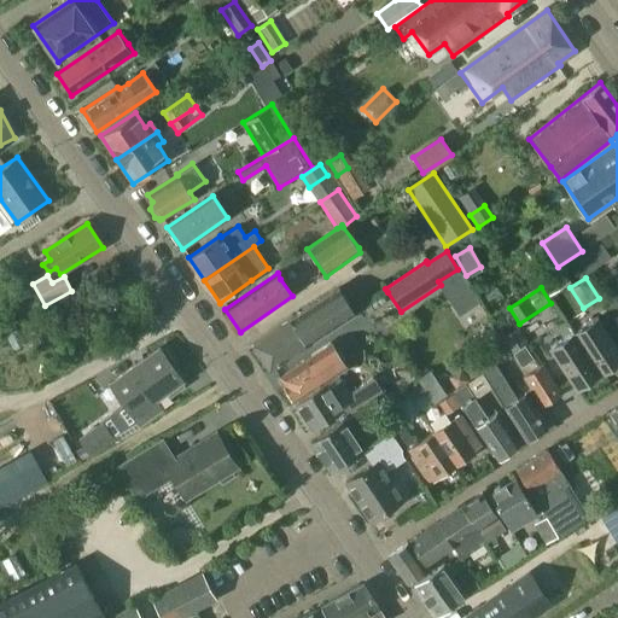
[(270,368),(355,313),(338,289),(254,343),(270,368)]
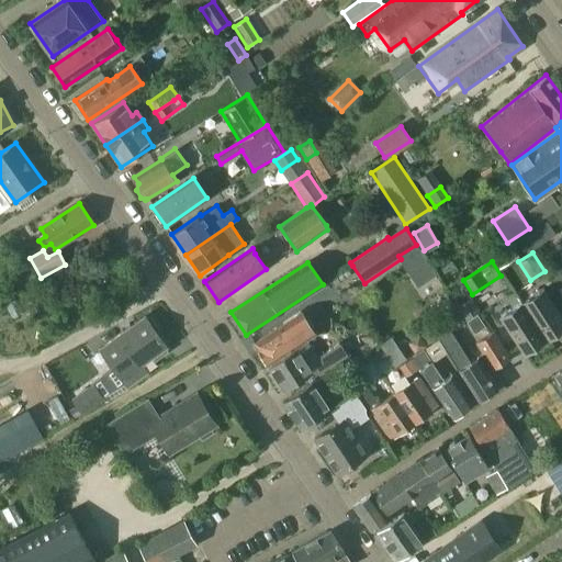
[(561,315),(544,288),(523,302),(547,338),(561,328),(561,315)]
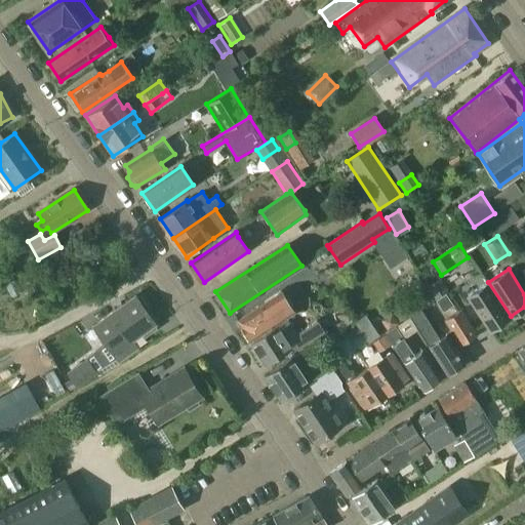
[(511,316),(488,282),(468,295),(490,329),(511,316)]
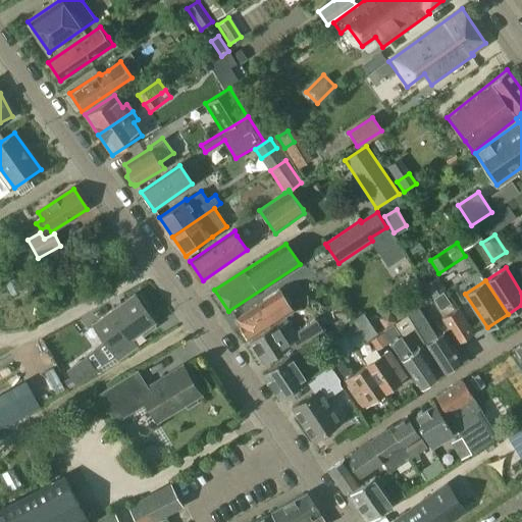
[(93,324),(117,359),(136,347),(129,340),(141,332),(143,335),(155,327),(153,323),(154,322),(144,308),(147,306),(139,295),(136,297),(135,294),(93,324)]
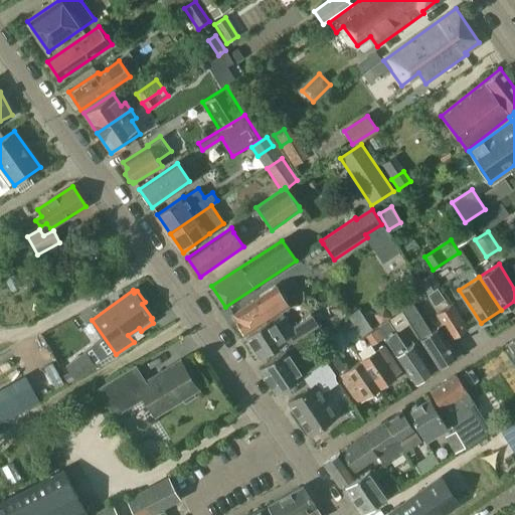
[(232,315),(245,336),(282,312),(281,311),(283,310),(271,290),(232,315)]
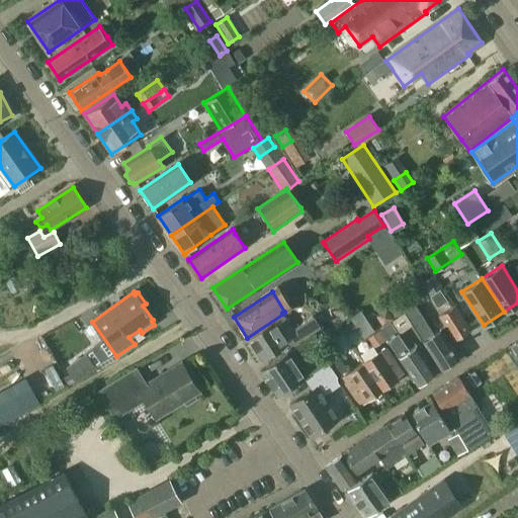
[(460,357),(449,342),(441,329),(433,334),(415,305),(404,312),(442,369),(460,357)]
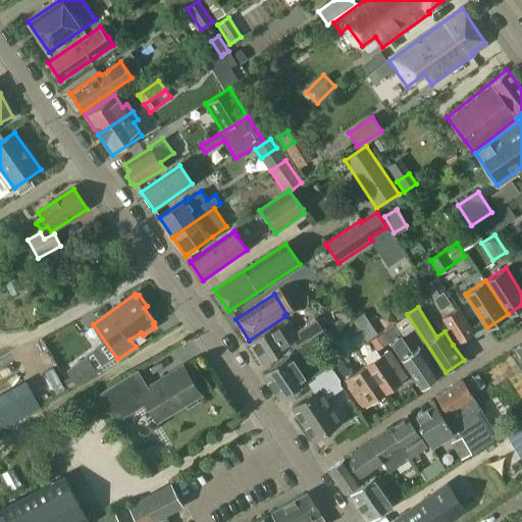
[(442,319),(449,328),(445,331),(453,345),(457,342),(458,344),(473,333),(457,309),(442,319)]
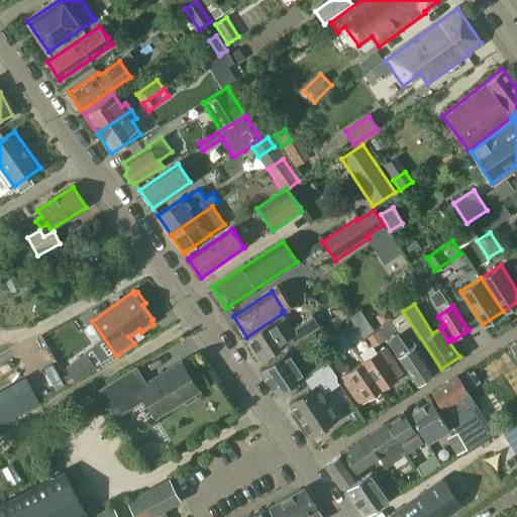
[(283,313),(246,337),(248,339),(247,344),(250,349),(254,350),(262,360),(288,342),(291,344),(319,326),(313,317),(293,328),(283,313)]
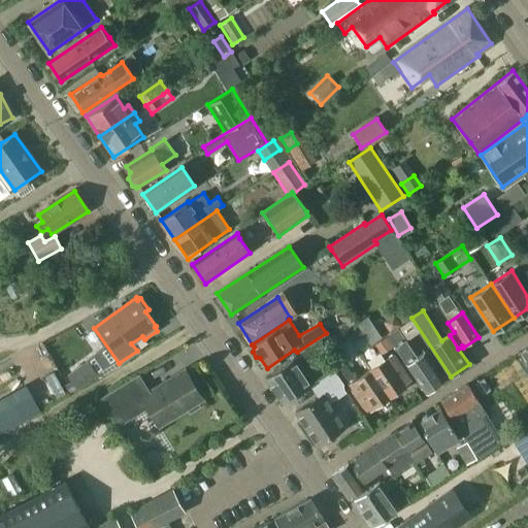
[(387,334),(425,393),(444,381),(425,352),(417,357),(397,328),(387,334)]
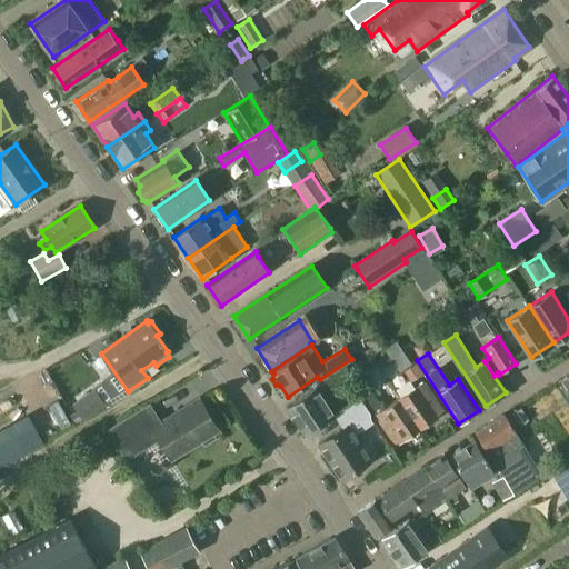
[(365,375),(375,389),(387,380),(377,366),(365,375)]
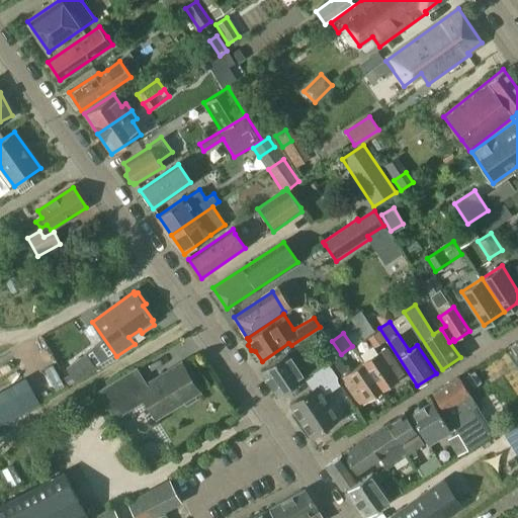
[(517,340),(509,347),(517,361),(517,340)]
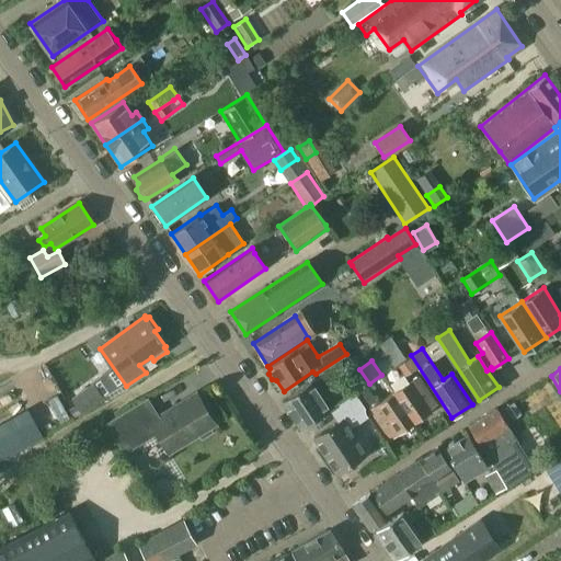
[(419,377),(395,392),(414,422),(431,411),(428,409),(436,403),(419,377)]
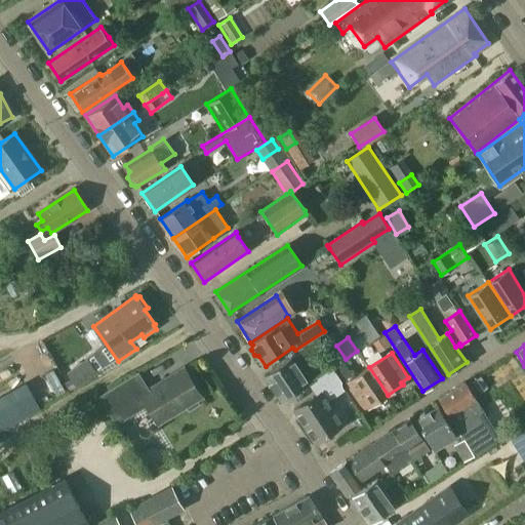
[(282,401),(308,384),(309,384),(291,358),(265,375),(282,401)]
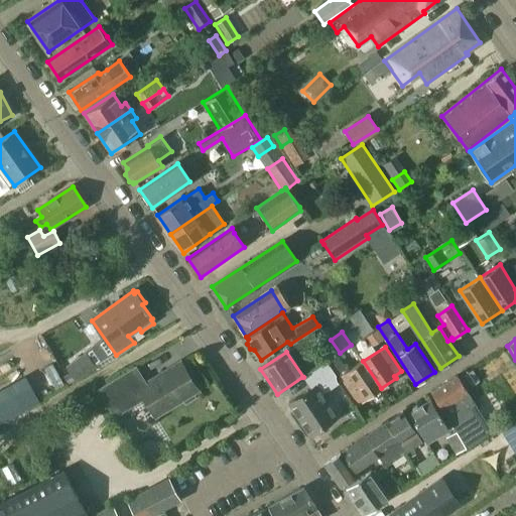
[(95,367),(85,353),(65,368),(75,382),(95,367)]
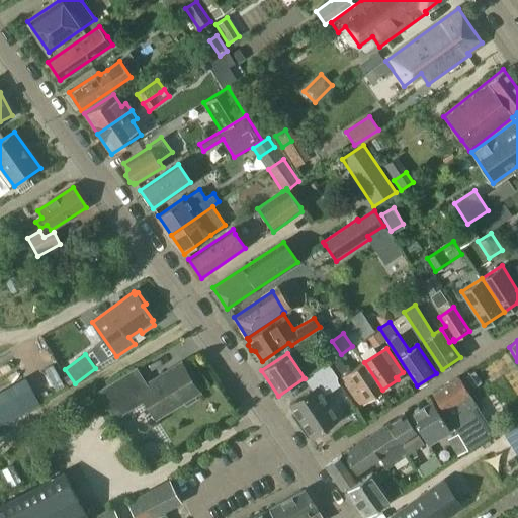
[(339,380),(341,378),(359,405),(382,390),(364,362),(351,371),(346,364),(344,366),(337,356),(327,363),(337,377),(339,380)]
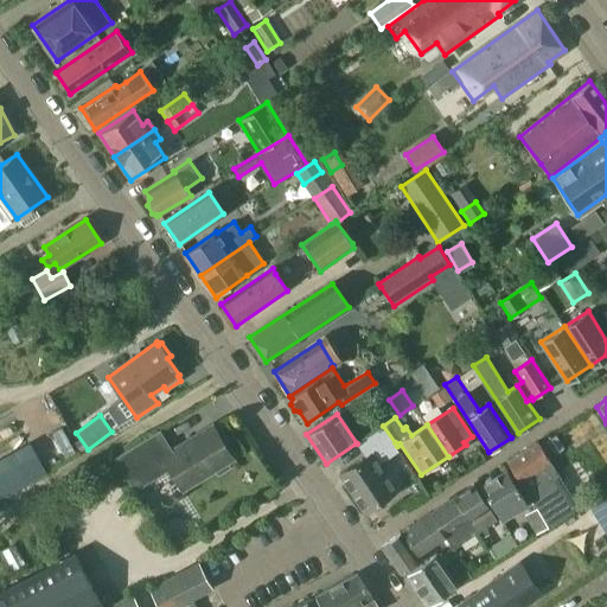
[(212,426),(163,457),(168,467),(183,490),(211,472),(218,475),(229,470),(229,461),(232,459),(212,426)]
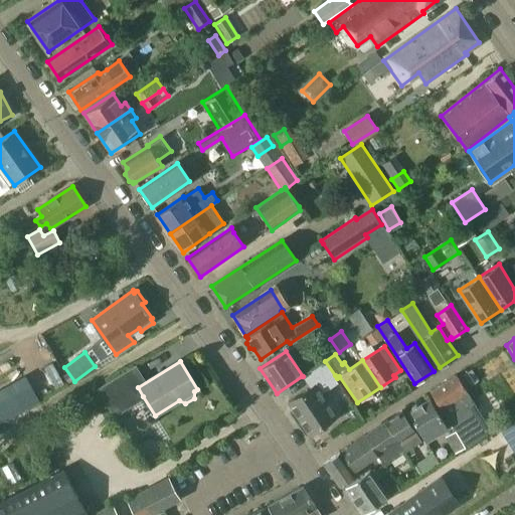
[(303,376),(302,376),(309,387),(288,402),(310,435),(336,416),(321,394),(337,383),(335,380),(335,375),(325,361),(303,376)]
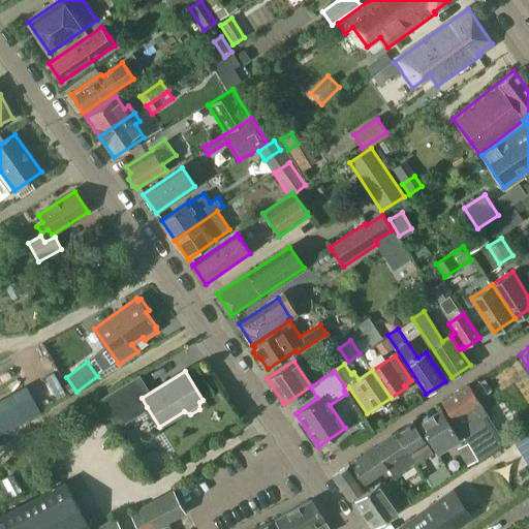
[(147,407),(142,398),(148,394),(137,376),(110,394),(99,400),(116,427),(147,407)]
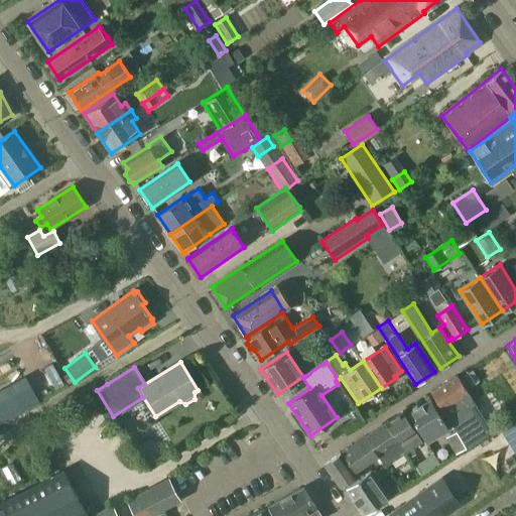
[(432,393),(430,394),(467,447),(491,431),(458,376),(432,393)]
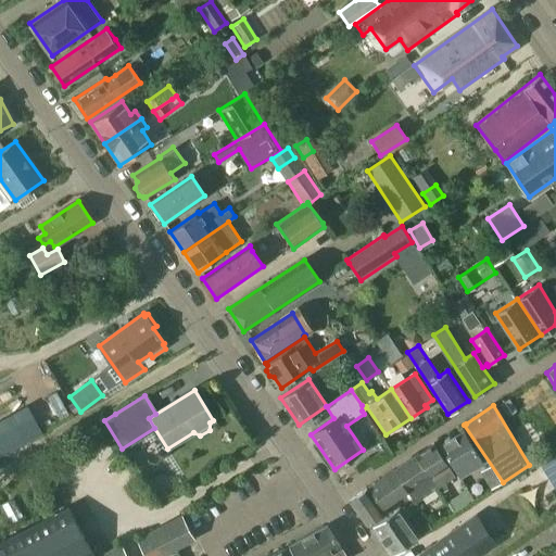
[(28,408),(0,424),(0,457),(25,443),(41,433),(34,418),(28,408)]
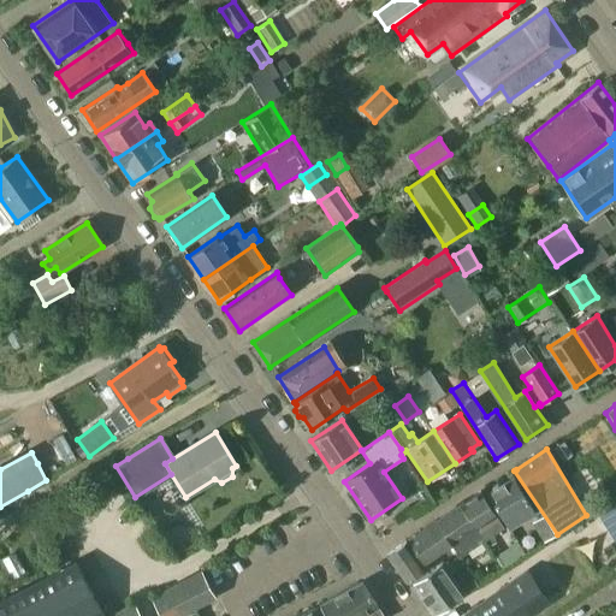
[(509,527),(535,510),(514,475),(499,485),(498,484),(491,487),(491,490),(487,492),(509,527)]
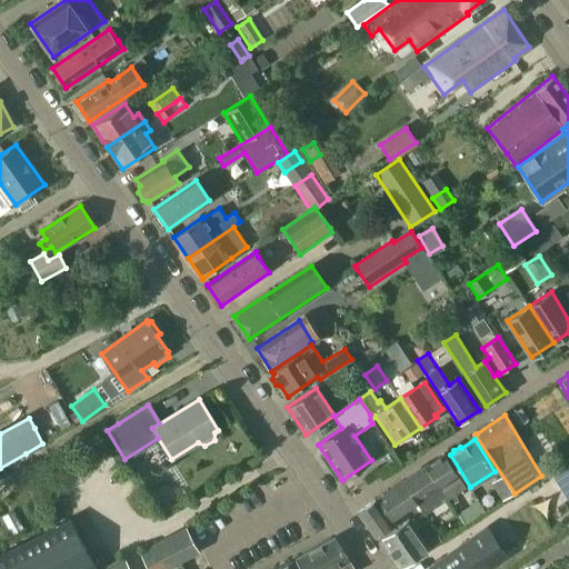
[(443,456),(426,467),(435,481),(447,499),(450,497),(465,486),(461,481),(445,455),(443,456)]
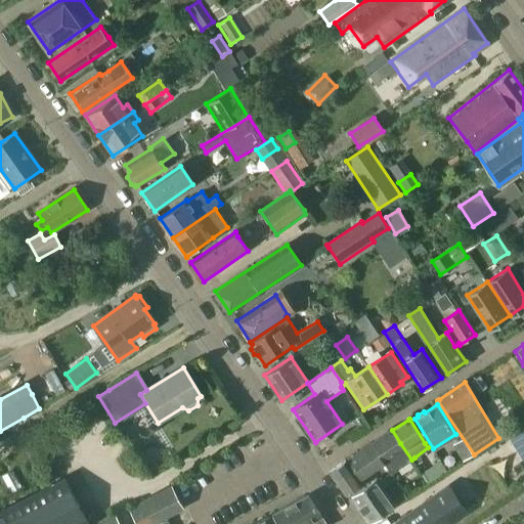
[(523,422),(507,434),(523,462),(523,422)]
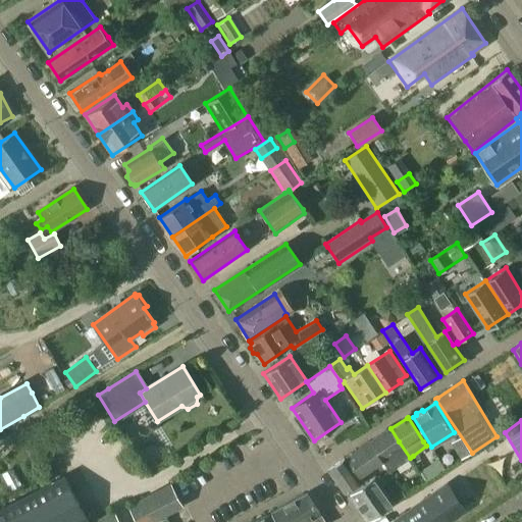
[(390,428),(370,441),(382,460),(389,471),(410,458),(399,441),(390,428)]
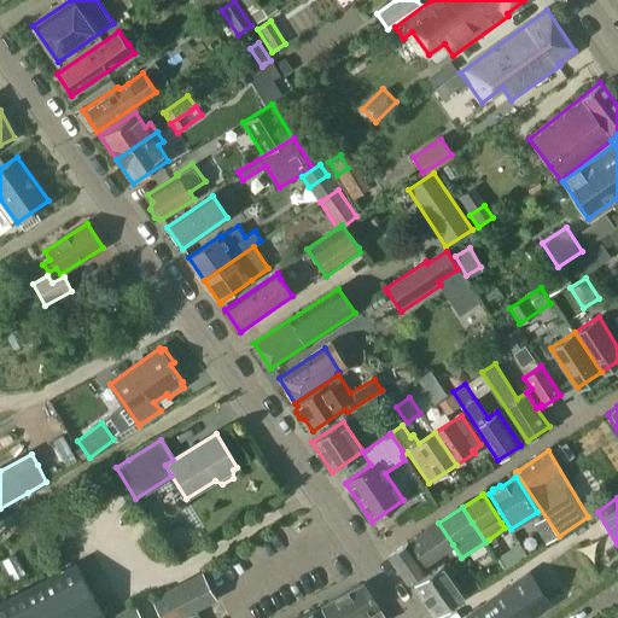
[(546,517),(535,523),(532,524),(544,544),(558,537),(549,523),(546,517)]
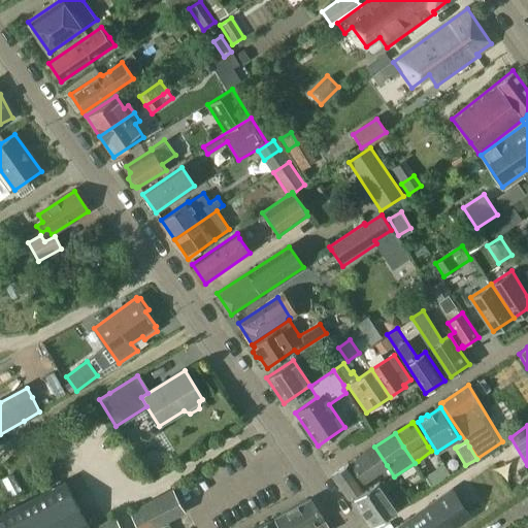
[(362,483),(387,465),(374,447),(350,463),(362,483)]
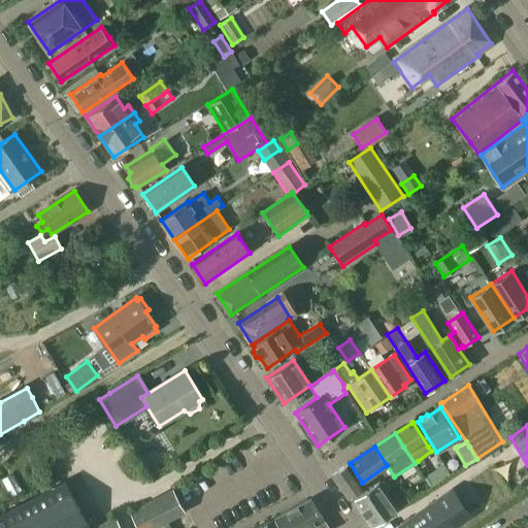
[(348,499),(364,488),(348,464),(331,474),(348,499)]
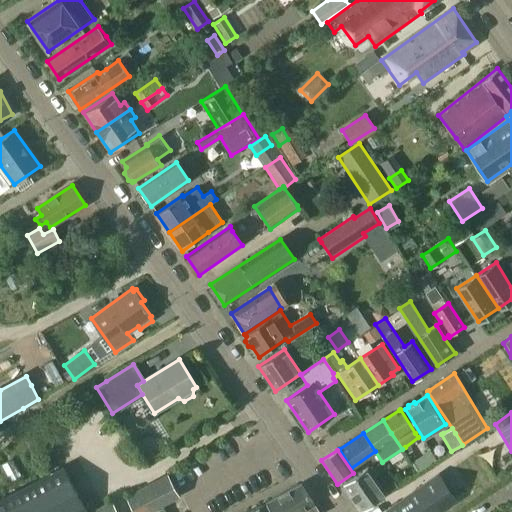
[(437,461),(430,450),(410,463),(416,475),(437,461)]
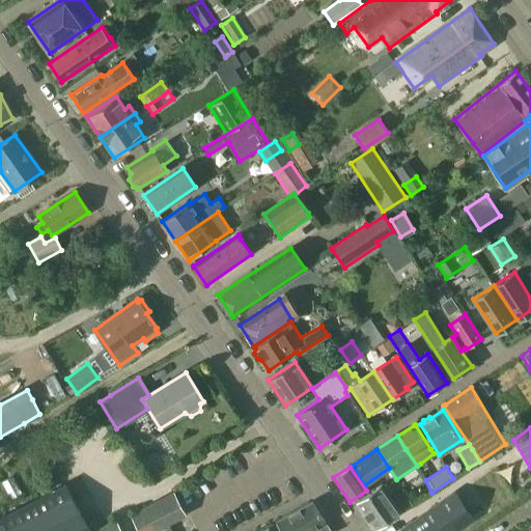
[(374,529),(399,511),(400,513),(412,505),(408,498),(396,507),(387,495),(390,493),(385,484),(382,487),(381,485),(356,503),(374,529)]
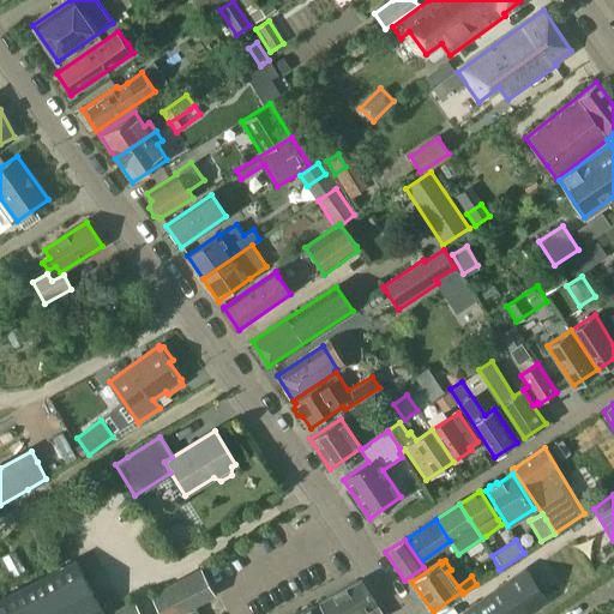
[(0,613),(102,613),(74,561),(43,578),(34,583),(0,600),(0,613)]
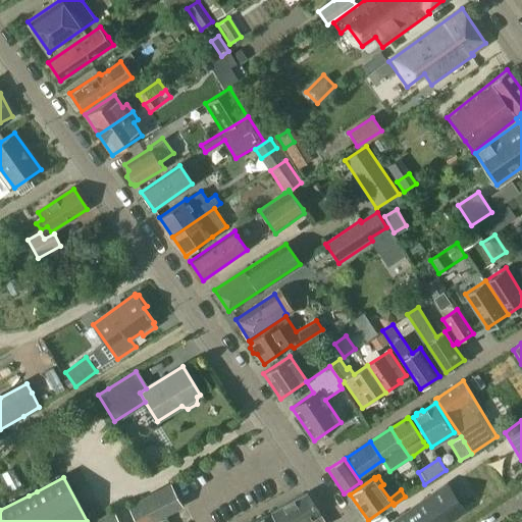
[(170,484),(127,507),(136,521),(153,521),(183,507),(170,484)]
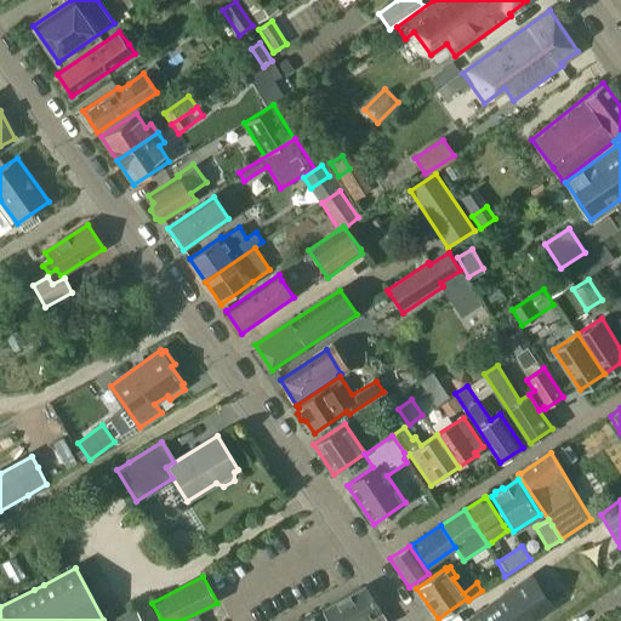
[(517,588),(471,620),(530,620),(537,616),(550,608),(529,580),(517,588)]
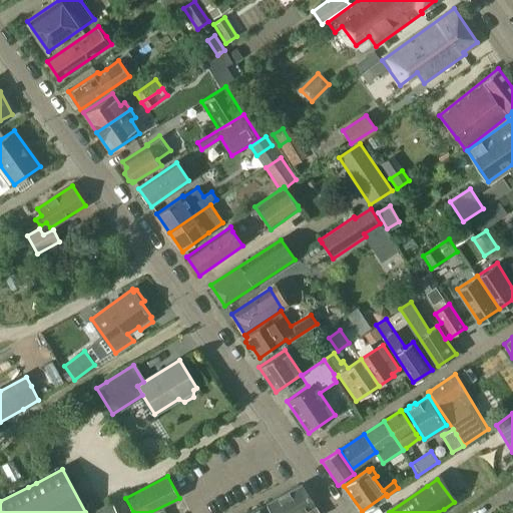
[(266,504),(270,512),(319,512),(301,485),(299,487),(266,504)]
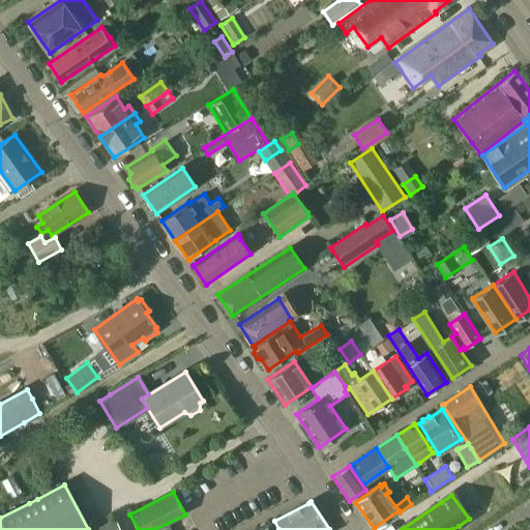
[(92,529),(121,529),(115,518),(93,529),(92,529)]
